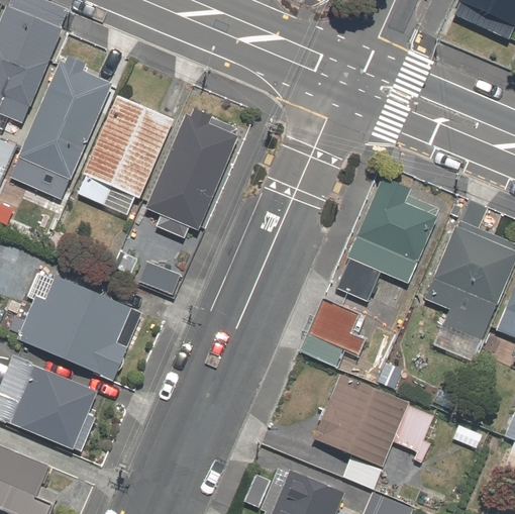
[(450,0),(445,10),(512,40),(514,35),(514,0),(450,0)]
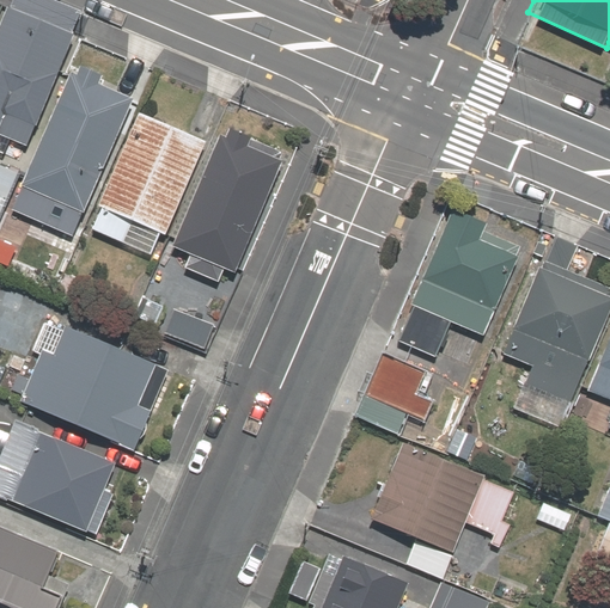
[(68,61),(79,37),(6,6),(0,20),(0,143),(4,136),(31,148),(68,61)]
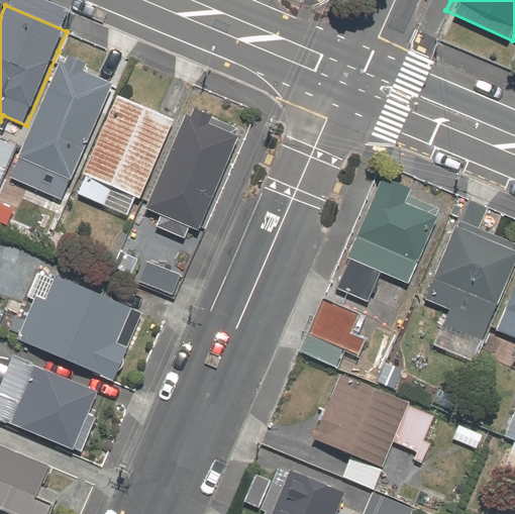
[(86,64),(58,52),(26,125),(19,141),(12,158),(72,183),(113,88),(82,74),(86,64)]
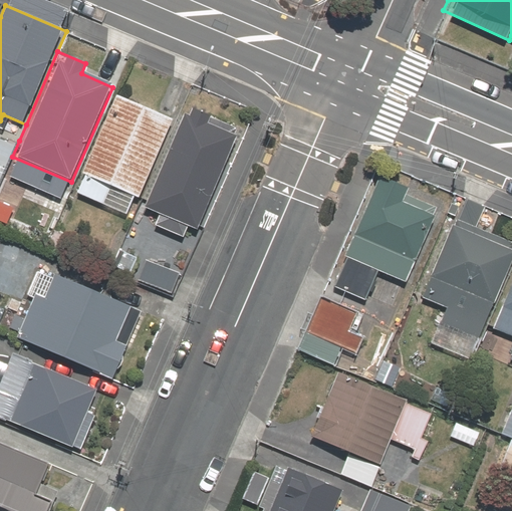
[(174,115),(116,90),(72,193),(130,218),(174,115)]
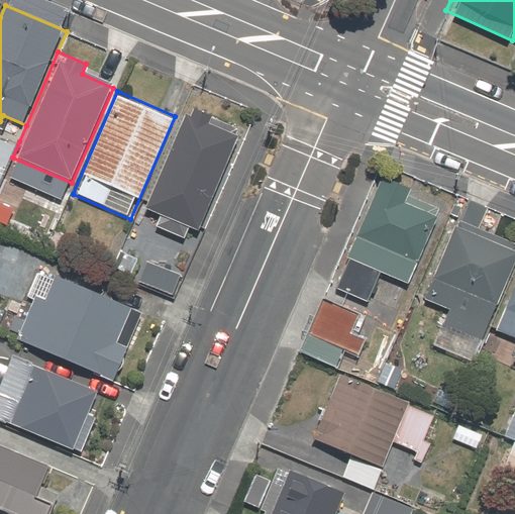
[(155,226),(197,244),(246,130),(189,106),(144,208),(160,214),(155,226)]
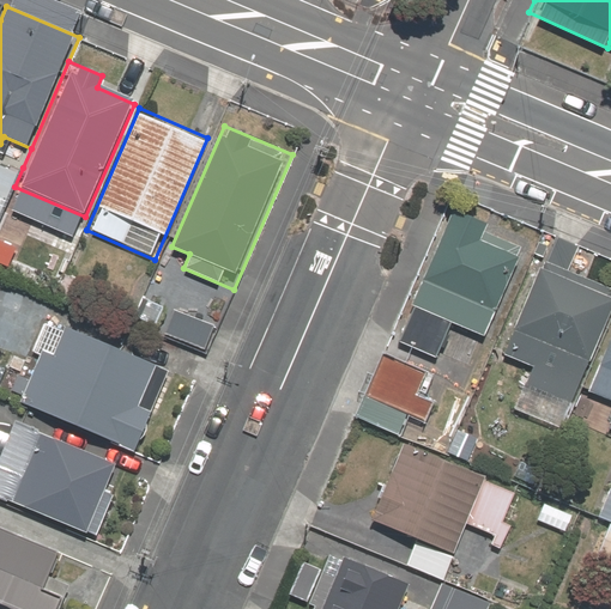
[(0,219),(14,187),(23,168),(0,157),(0,219)]
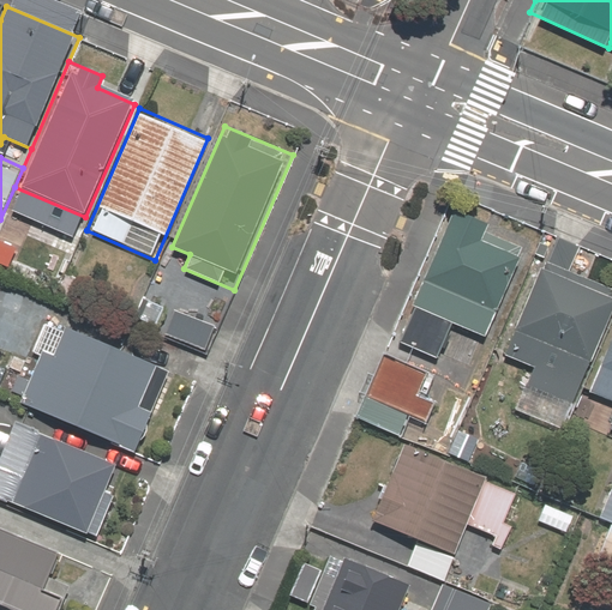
[(485,339),(527,246),(450,212),(393,343),(441,363),(456,326),(485,339)]
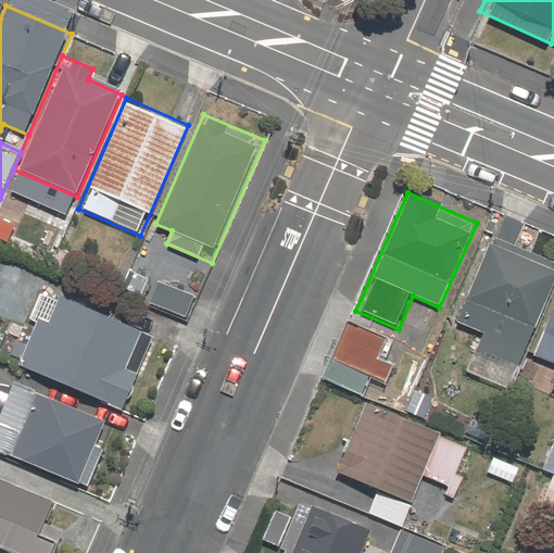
[(508,389),(553,285),(553,256),(496,231),(455,324),(482,336),(467,371),(508,389)]
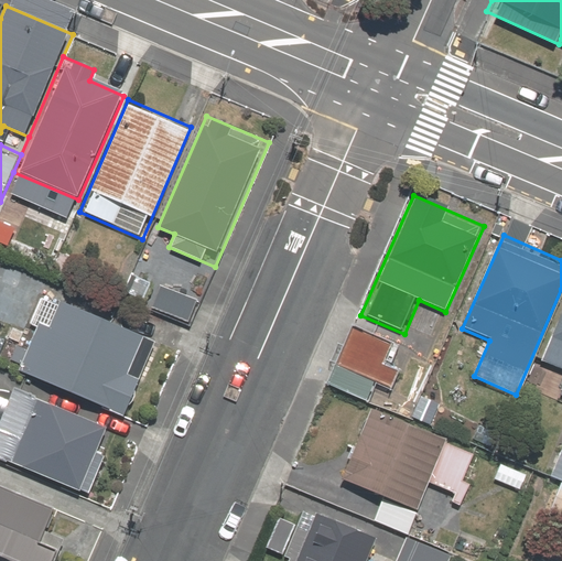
[(147,304),(191,323),(203,295),(158,277),(147,304)]
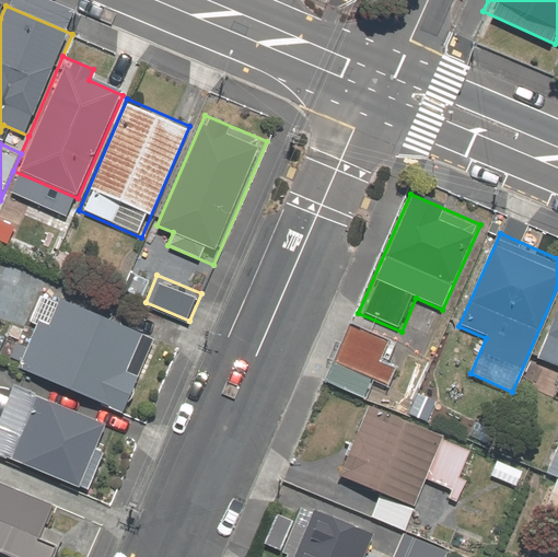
[(27,334),(11,372),(18,375),(123,420),(158,339),(33,286),(14,328),(27,334)]
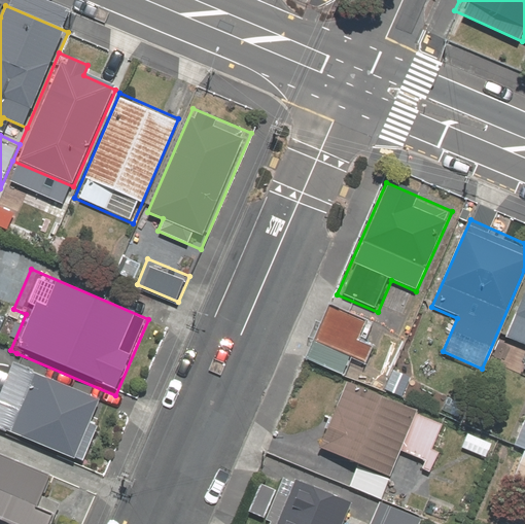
[(524,291),(504,339),(524,347),(524,291)]
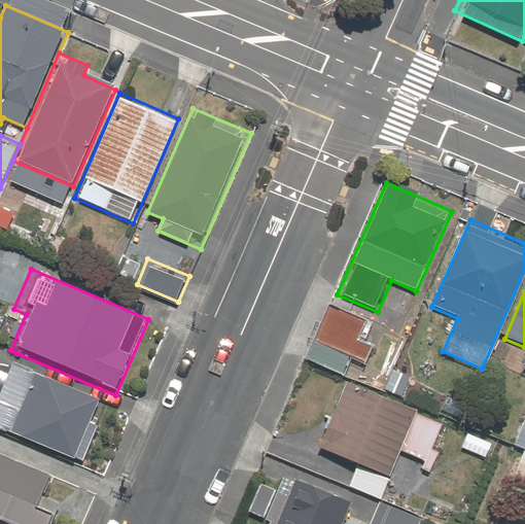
[(370,319),(333,303),(308,359),(343,375),(351,357),(364,362),(375,340),(363,335),(370,319)]
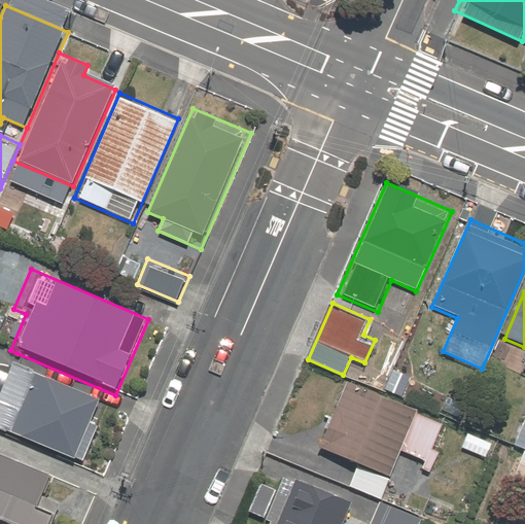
[(106,399),(13,360),(0,391),(0,432),(77,466),(106,399)]
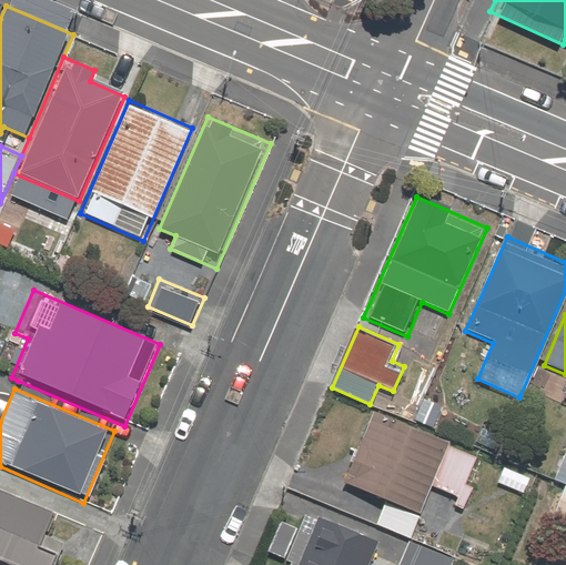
[(373,410),(343,478),(382,495),(371,521),(407,536),(430,485),(458,497),(476,456),(373,410)]
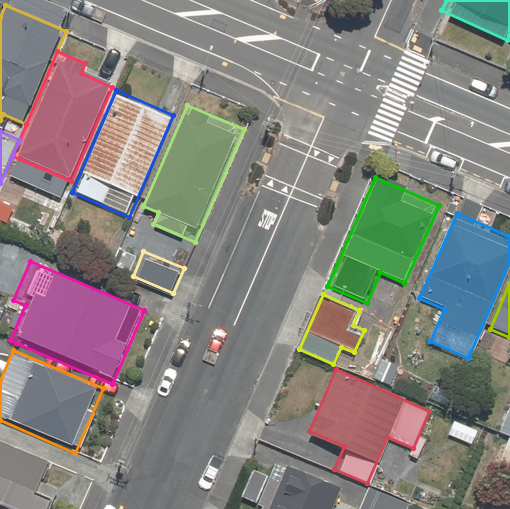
[(509,397),(494,430),(509,438),(497,463),(509,468),(509,397)]
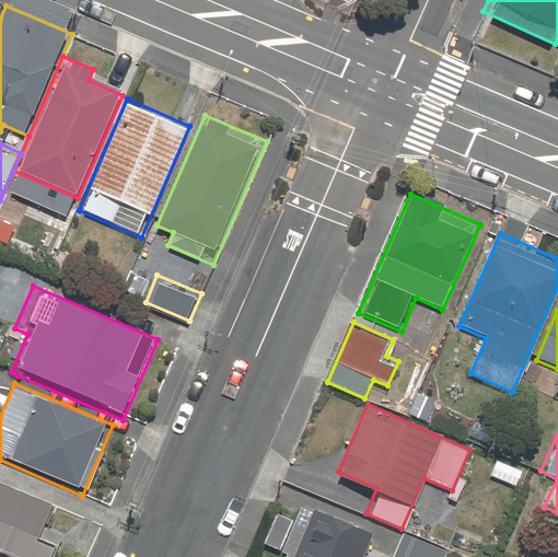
[(531,470),(496,453),(486,476),(520,492),(531,470)]
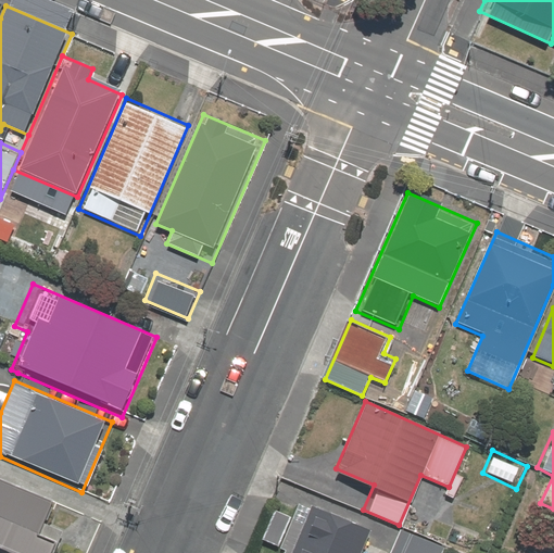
[(0,549),(10,552),(63,552),(66,545),(43,536),(59,500),(0,474),(0,549)]
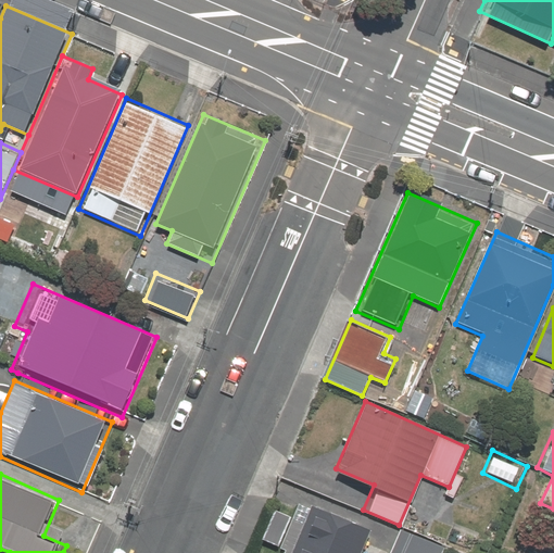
[(311,502),(288,552),(363,552),(374,530),(311,502)]
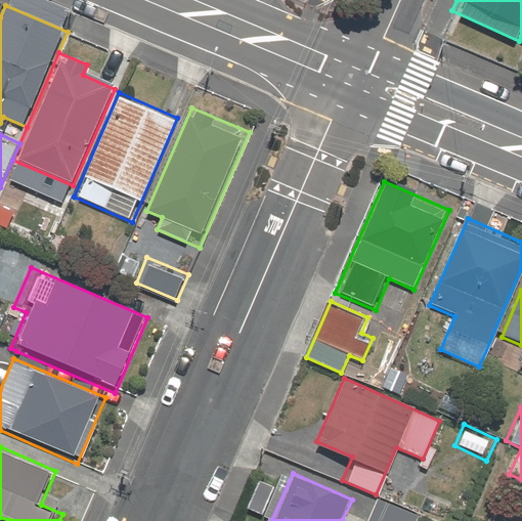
[(414,520),(417,515),(377,496),(364,520),(414,520)]
